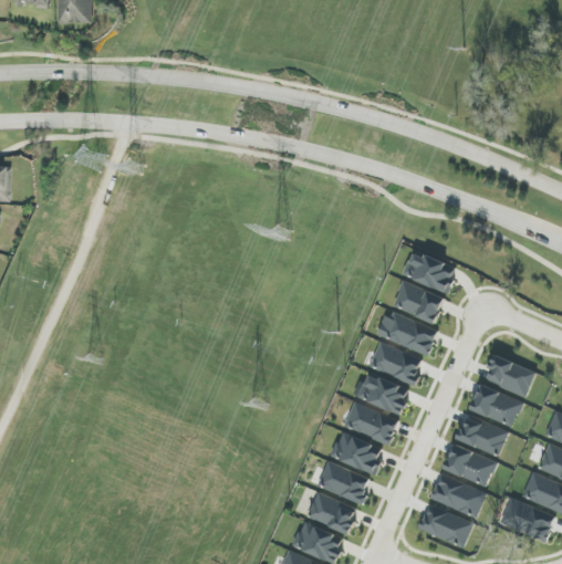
[(90,22),(90,0),(55,0),(55,21),(90,22)]
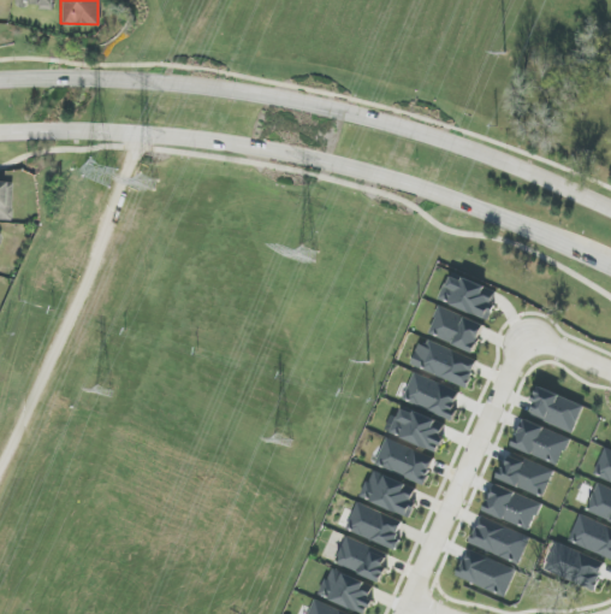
[(437,300),(485,317),(494,289),(446,272),(437,300)]
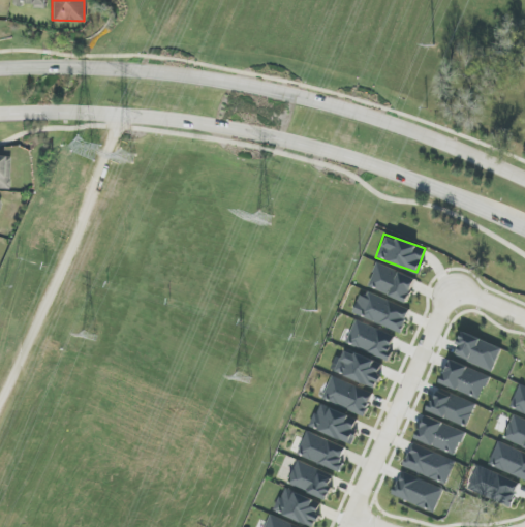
[(414,278),(375,261),(365,285),(404,302),(414,278)]
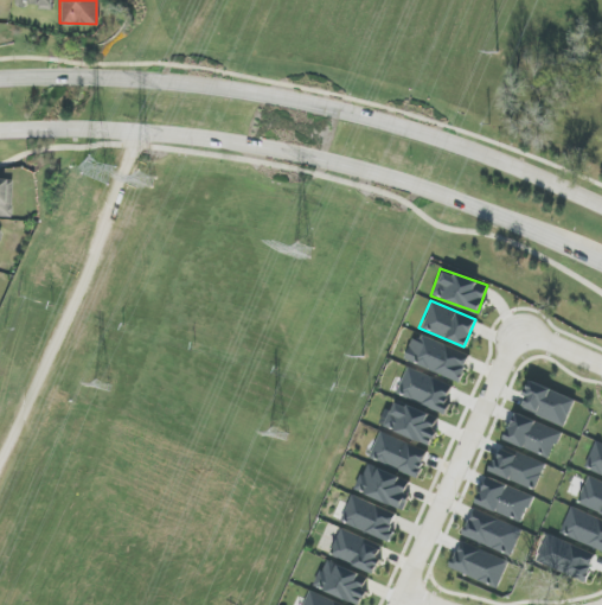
[(458,379),(467,352),(410,333),(402,360),(458,379)]
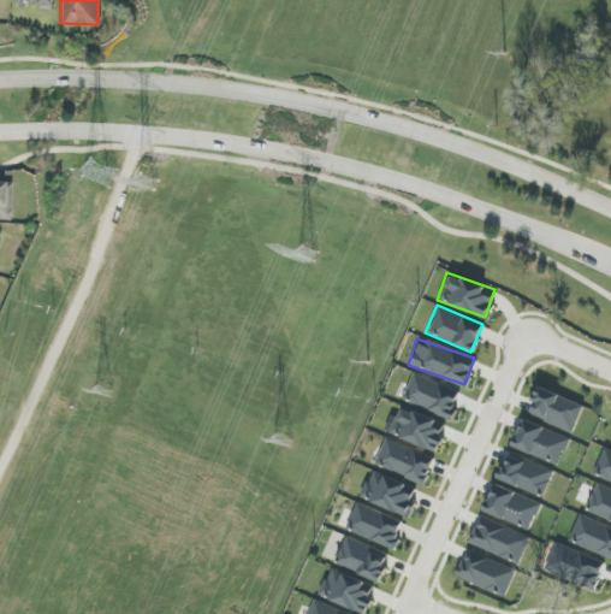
[(458,391),(411,371),(399,397),(446,418),(458,391)]
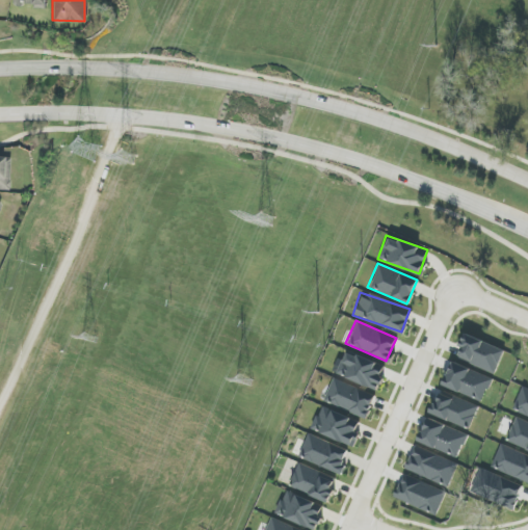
[(502,349),(463,333),(453,355),(492,372),(502,349)]
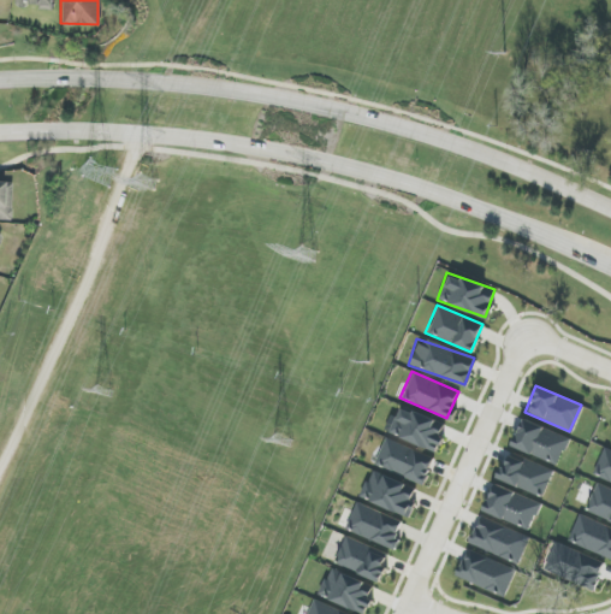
[(429,426),(432,419),(398,405),(387,431),(433,452),(442,431),(429,426)]
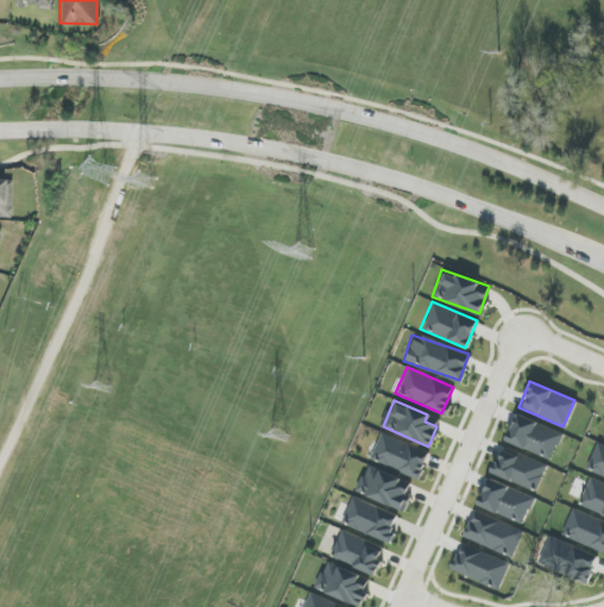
[(560,431),(514,413),(503,440),(549,458),(560,431)]
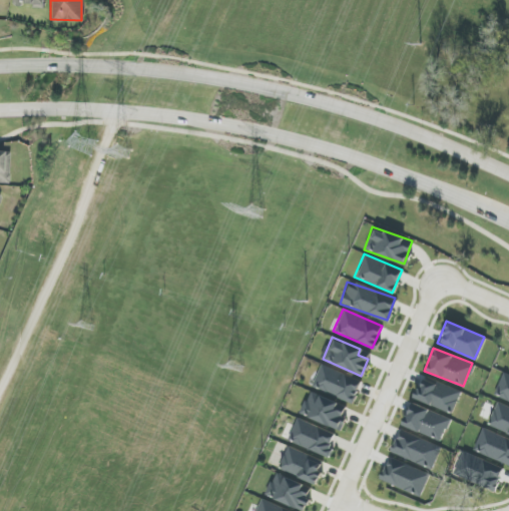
[(351,402),(360,381),(319,364),(310,385),(351,402)]
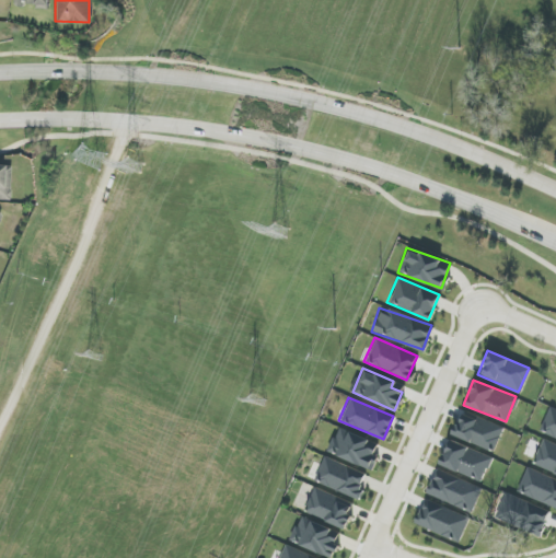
[(555,409),(547,406),(536,430),(555,438),(555,409)]
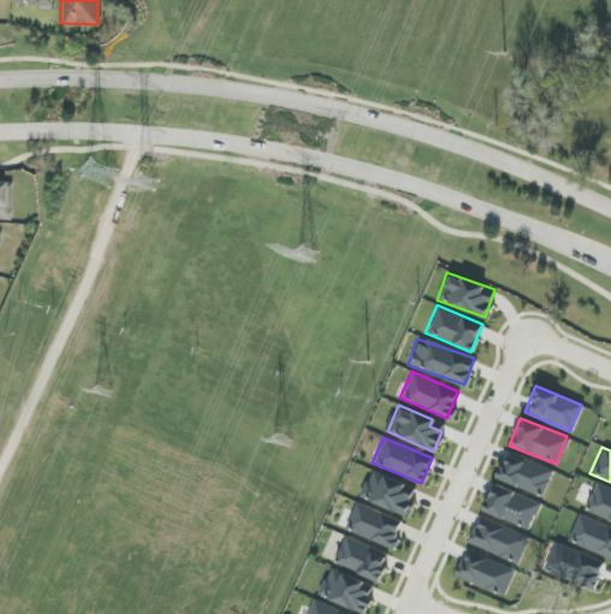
[(551,470),(506,450),(494,477),(539,496),(551,470)]
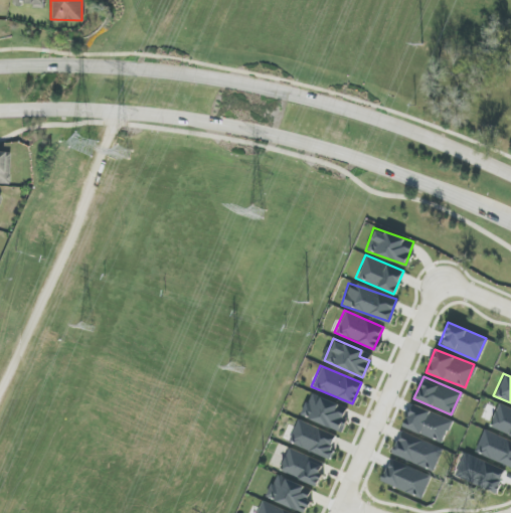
[(347,407),(309,391),(299,413),(337,431),(347,407)]
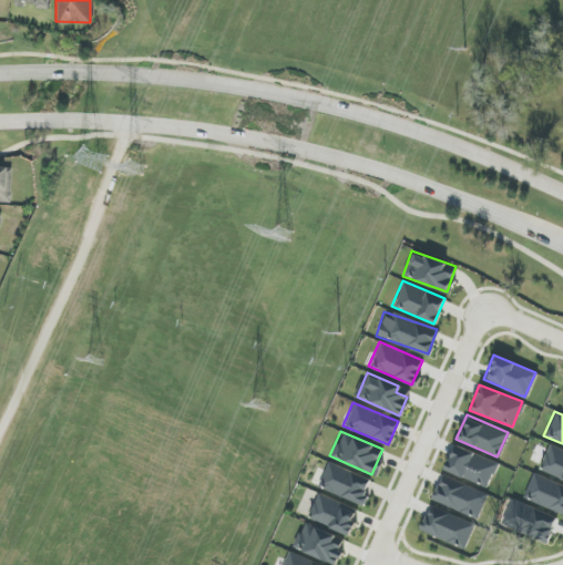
[(484,488),(495,462),(453,443),(442,469),(484,488)]
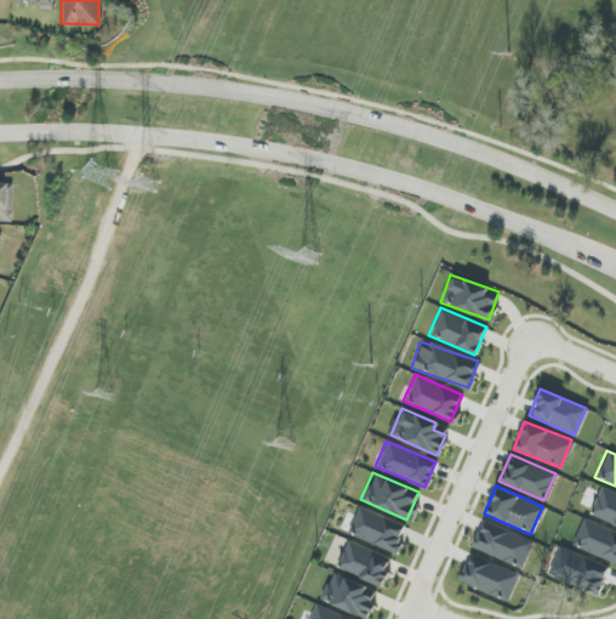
[(615,526),(615,492),(599,486),(587,514),(615,526)]
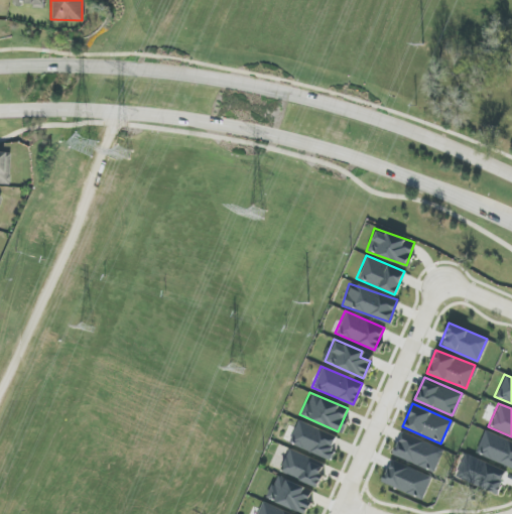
[(327,459),(337,436),(296,419),(287,441),(327,459)]
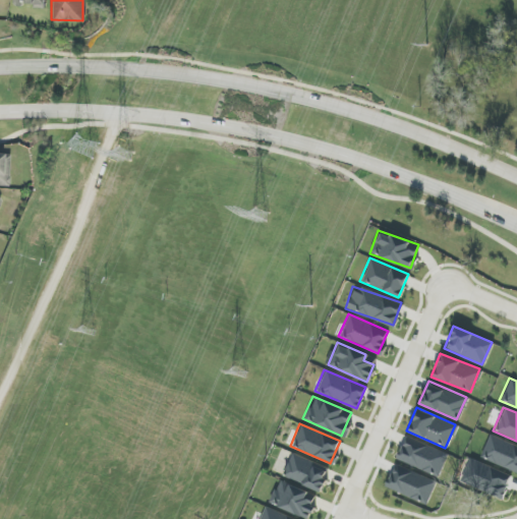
[(477,455),(516,472),(516,446),(487,433),(477,455)]
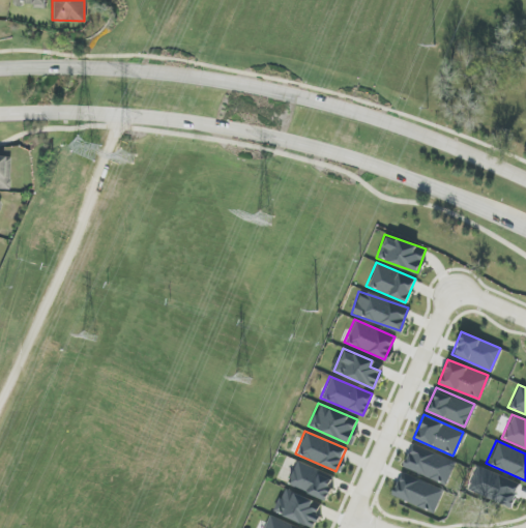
[(401,466),(443,485),(453,462),(411,443),(401,466)]
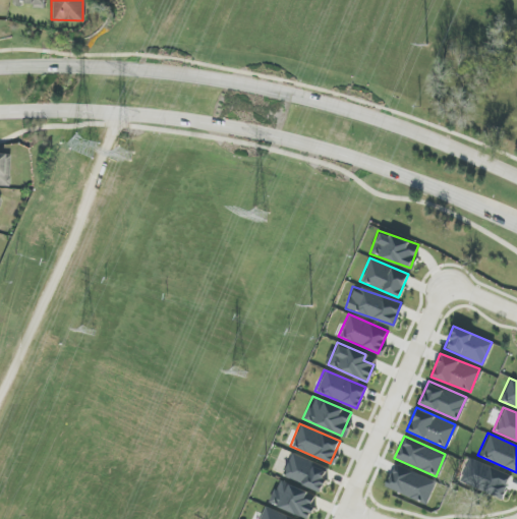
[(319,489),(328,466),(289,452),(281,475),(319,489)]
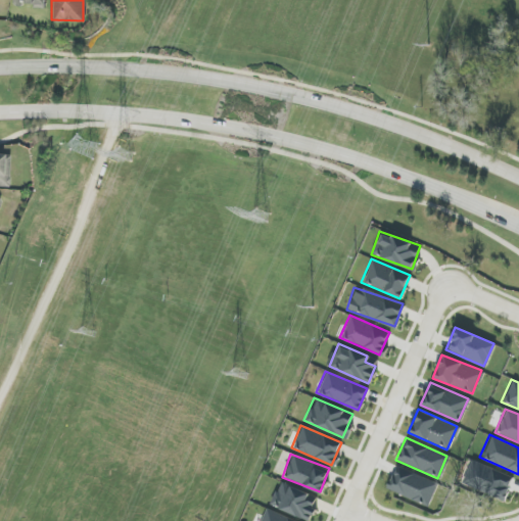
[(460,482),(502,500),(512,476),(469,459),(460,482)]
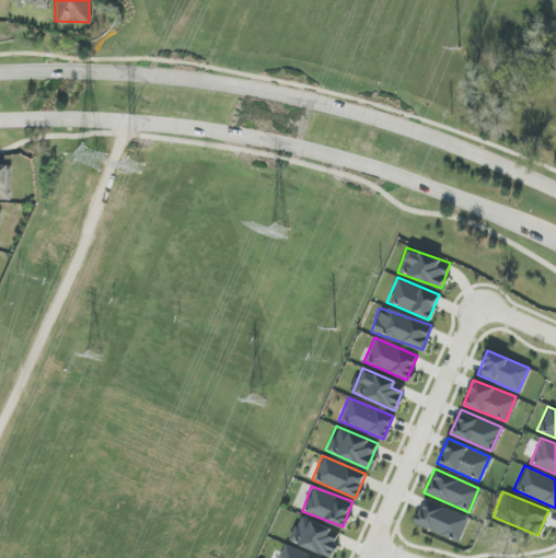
[(467,518),(423,497),(412,522),(455,542),(467,518)]
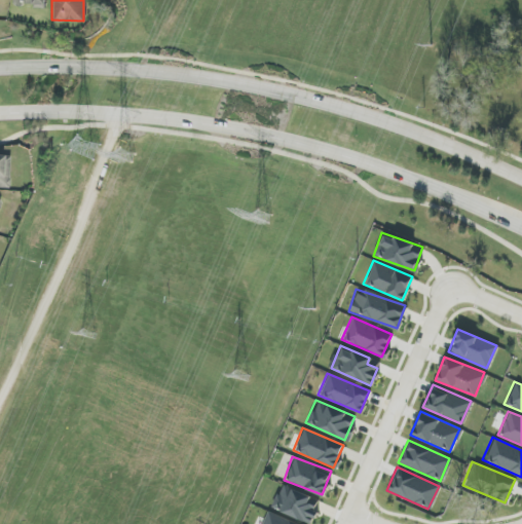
[(309,522),(319,497),(280,483),(270,508),(309,522)]
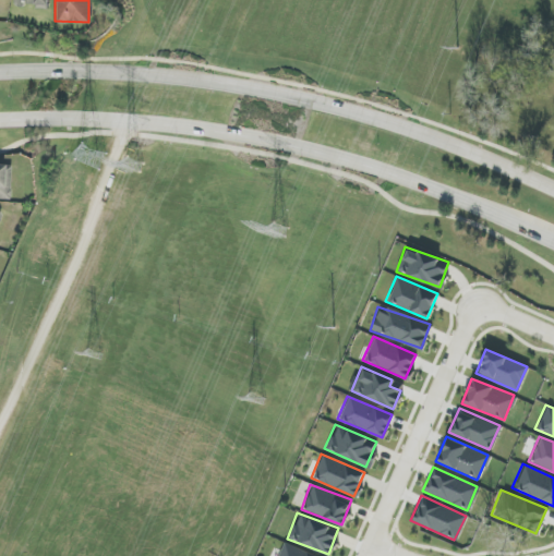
[(321,555),(280,543),(275,555),(321,555)]
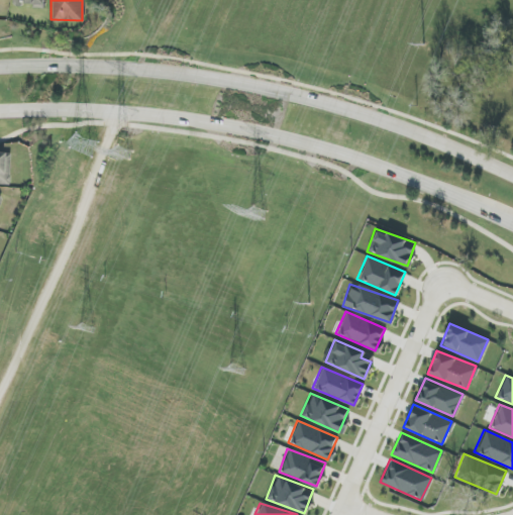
All buildings are outlined.
